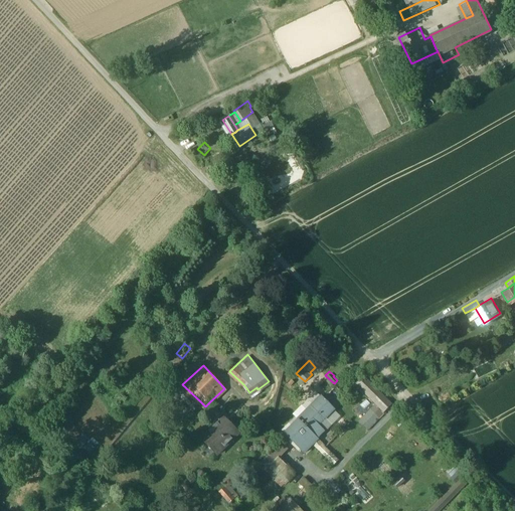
[(363,373),(354,382),(373,401),(383,411),(392,402),(363,373)]
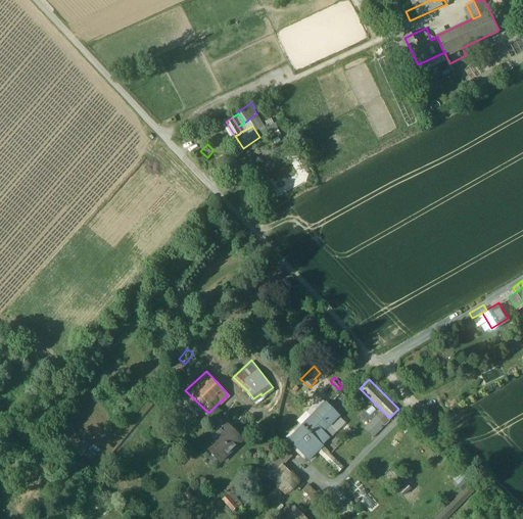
[(353,399),(342,389),(328,405),(338,414),(339,415),(353,399)]
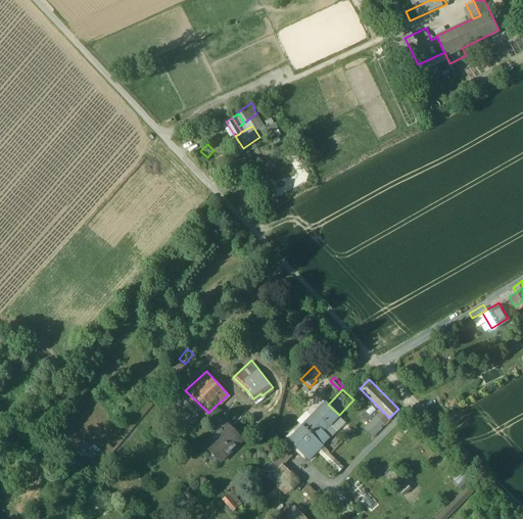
[(203,408),(185,390),(179,397),(197,415),(203,408)]
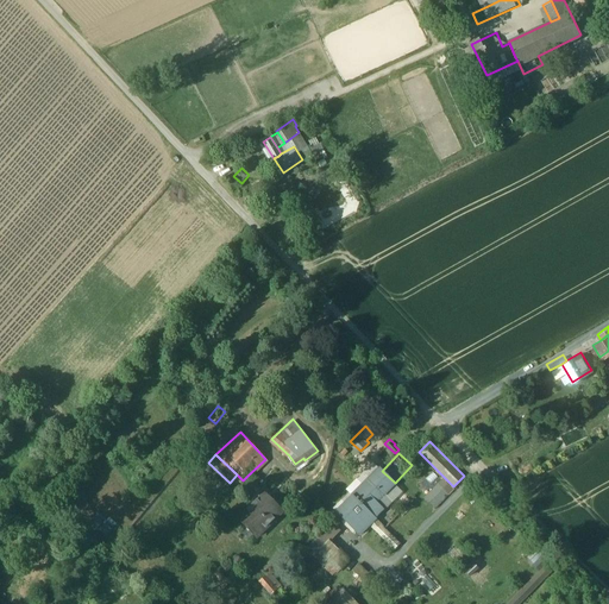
[(366,478),(378,466),(372,461),(357,478),(363,483),(366,478)]
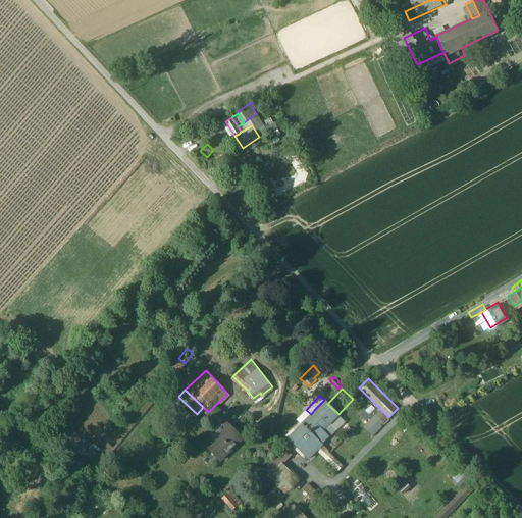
[(327,404),(324,400),(314,410),(328,423),(337,413),(327,404)]
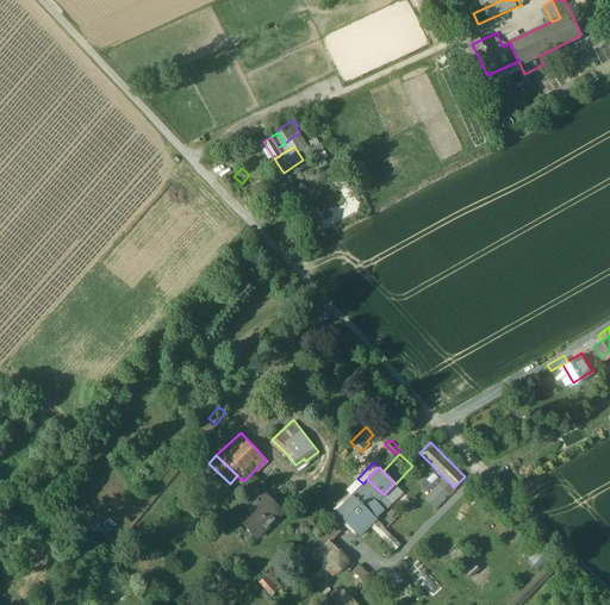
[(436,506),(454,487),(442,475),(424,494),(436,506)]
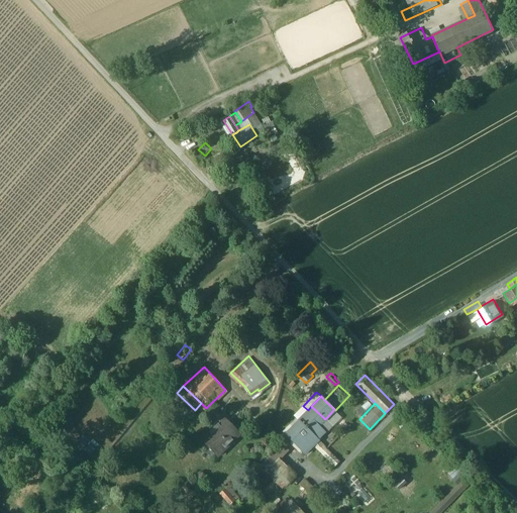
[(221,413),(214,406),(207,412),(214,419),(219,415),(221,413)]
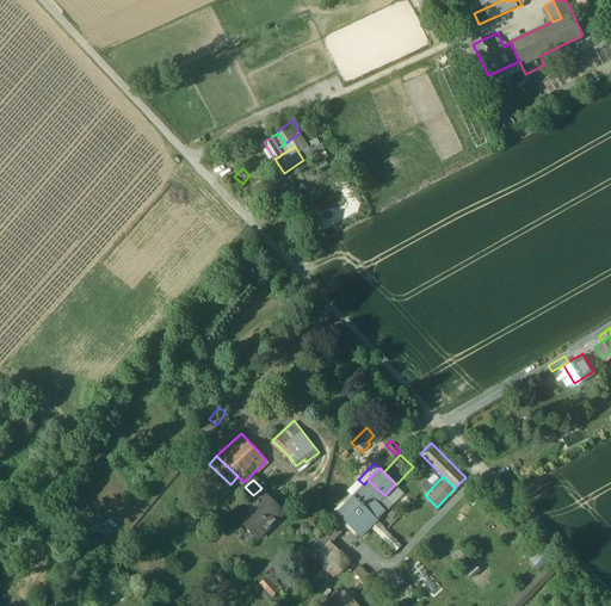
[(384,495),(368,480),(364,484),(352,496),(376,518),(376,517),(384,508),(377,501),(384,495)]
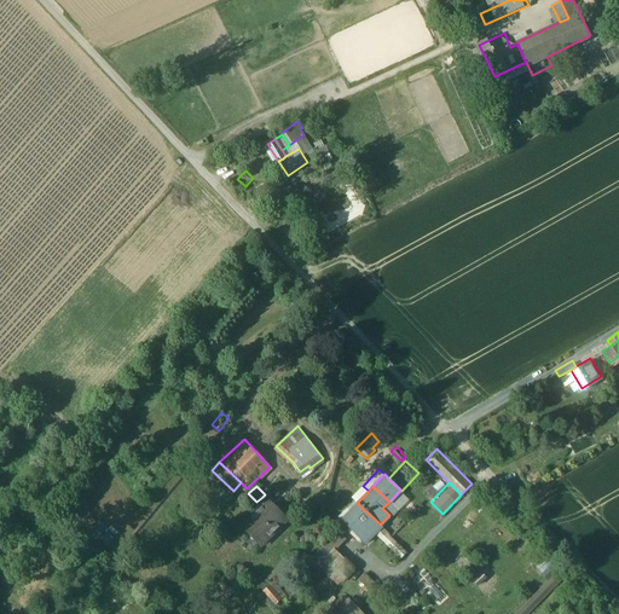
[(401,491),(400,490),(389,502),(382,508),(389,515),(391,516),(409,498),(401,491)]
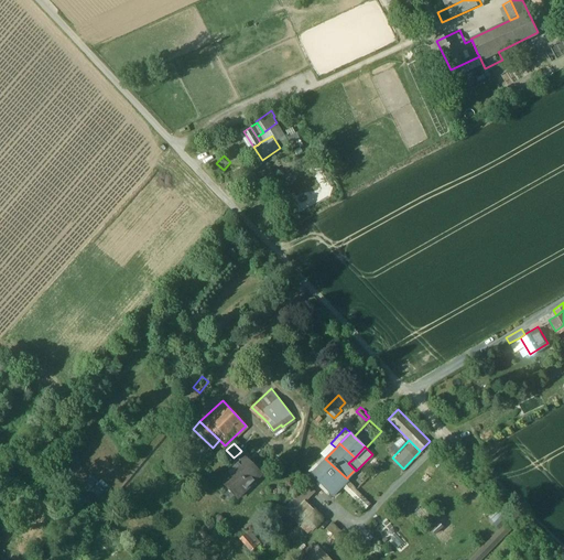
[(248,463),(242,456),(237,461),(221,477),(238,495),(261,472),(250,461),(248,463)]
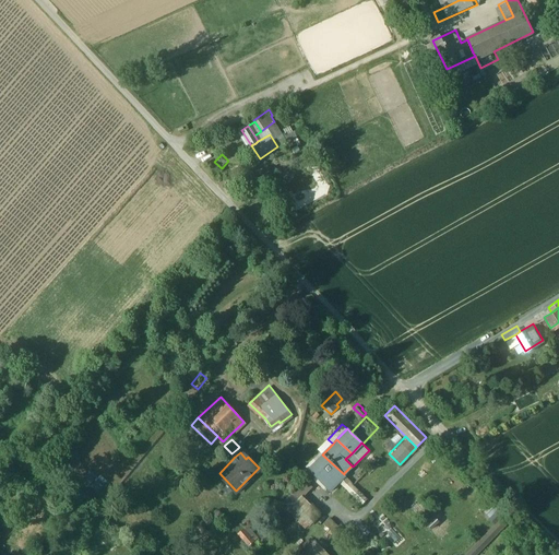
[(344,474),(322,455),(308,469),(330,488),(339,480),(344,474)]
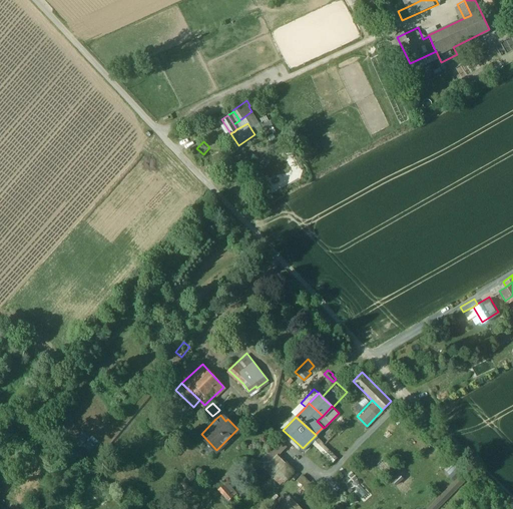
[(338,454),(316,434),(316,435),(311,440),(332,460),(338,454)]
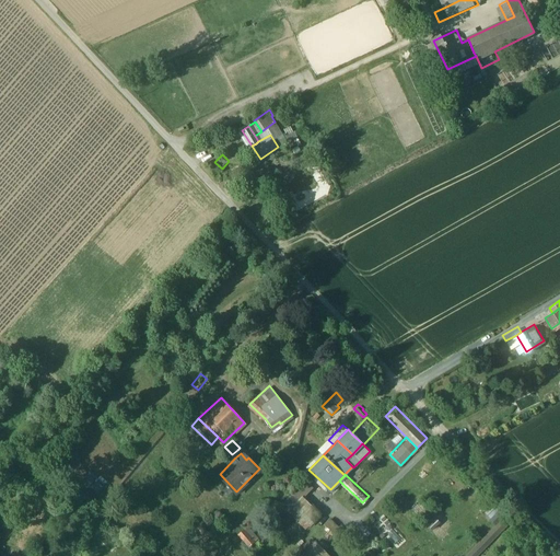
[(305,479),(294,489),(301,496),(311,485),(305,479)]
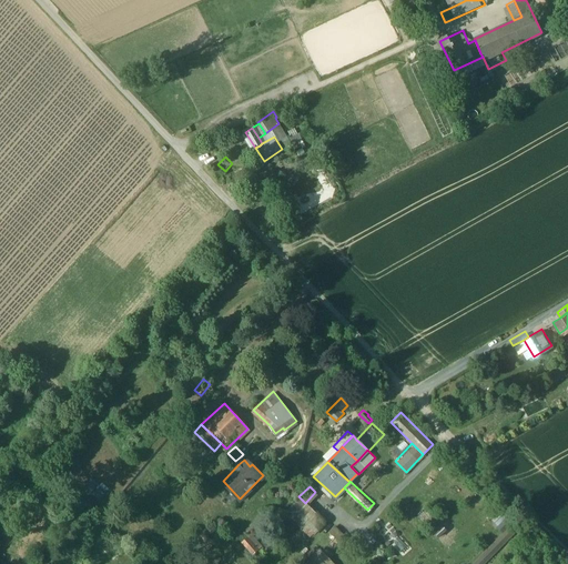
[(305,503),(298,496),(285,510),(308,533),(322,520),(305,503)]
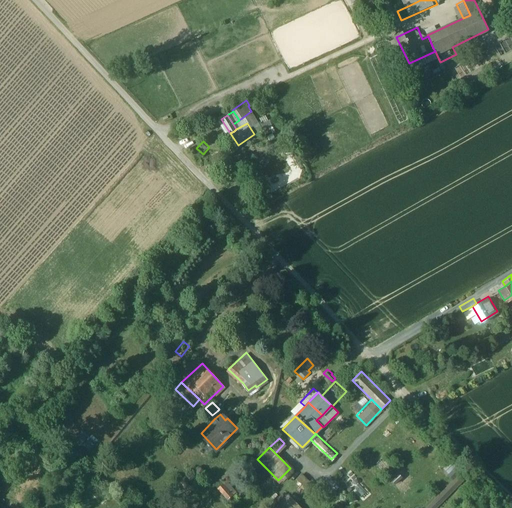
[(310,482),(300,472),(296,477),(306,487),(310,482)]
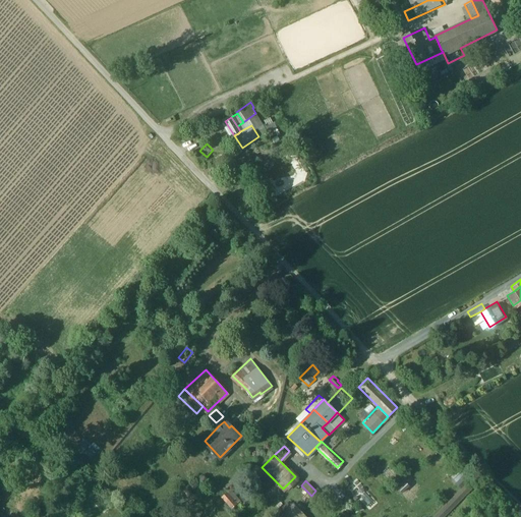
[(186,485),(181,492),(189,500),(195,494),(186,485)]
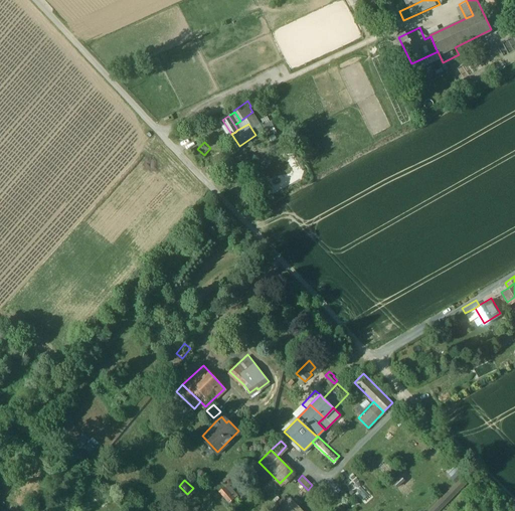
[(232,497),(224,487),(220,490),(229,500),(232,497)]
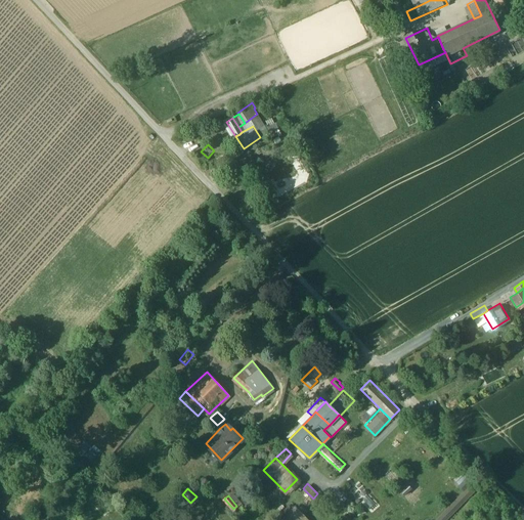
[(310,519),(295,505),(279,519),(310,519)]
